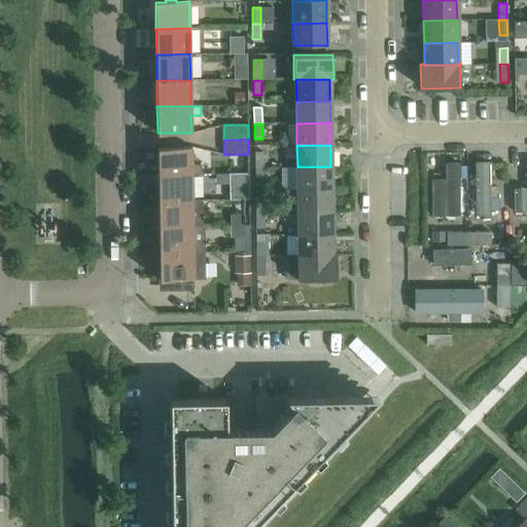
[(159,175),(191,174),(191,147),(157,148),(159,175)]
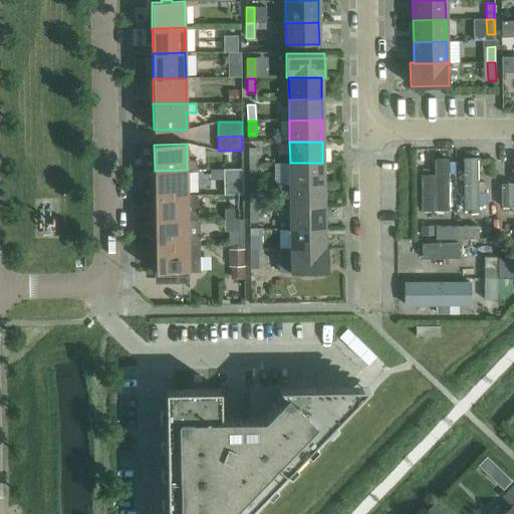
[(248,164),(256,164),(256,148),(248,149),(248,164)]
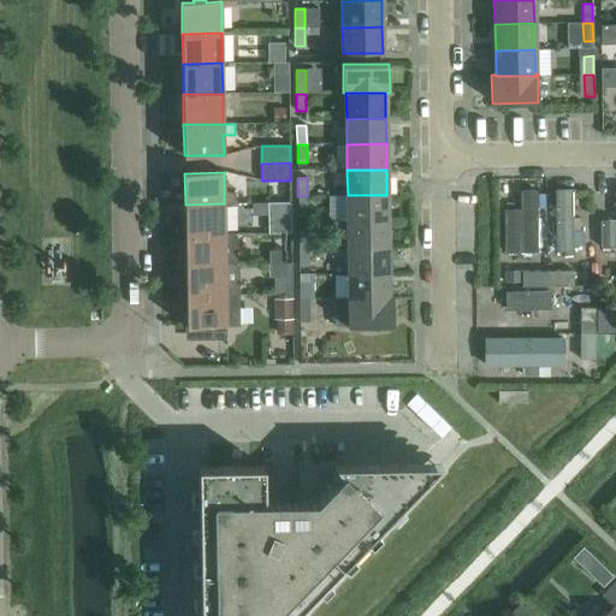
[(573,253),(572,193),(555,193),(556,253),(573,253)]
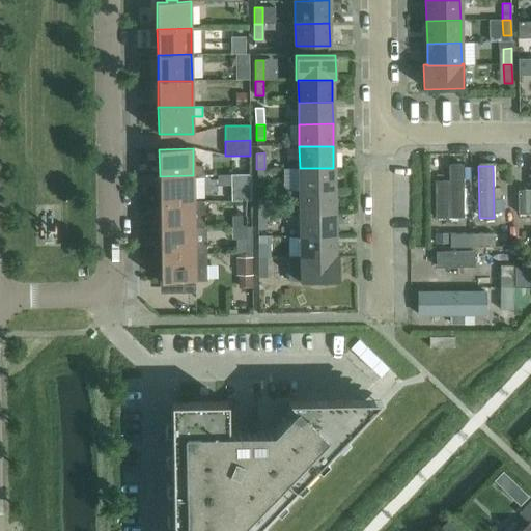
[(465,219),(464,167),(449,167),(449,183),(435,183),(435,219),(465,219)]
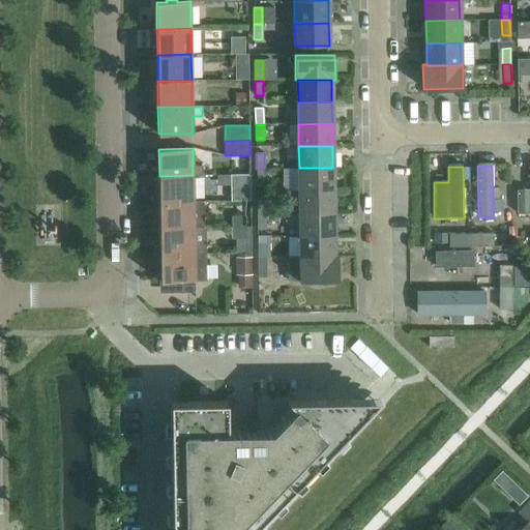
[(333,189),(332,168),(299,168),(299,190),(333,189)]
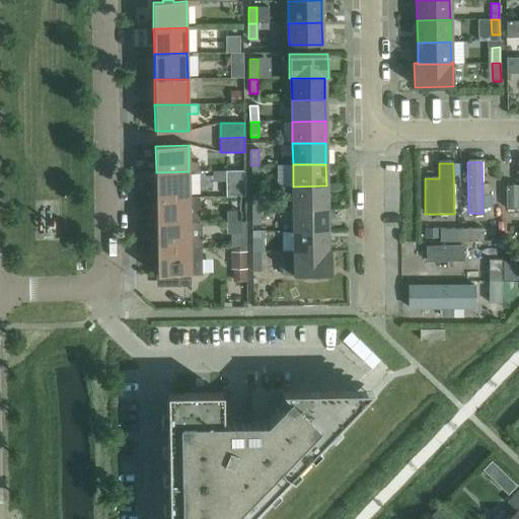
[(260,180),(258,165),(250,165),(251,180),(260,180)]
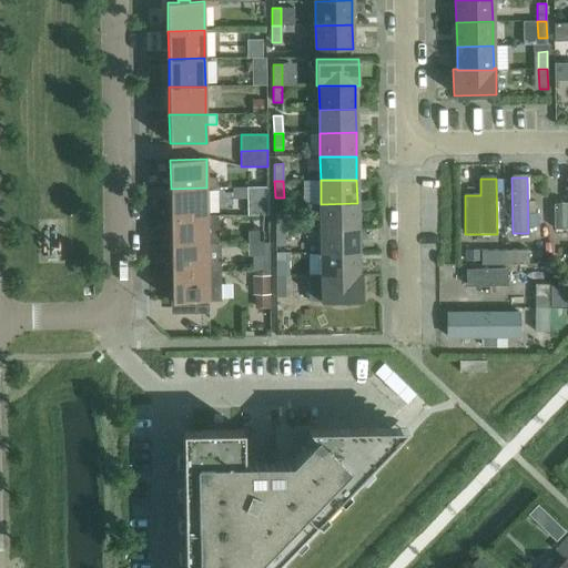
[(247,188),(247,199),(232,199),(232,215),(267,215),(267,186),(247,188)]
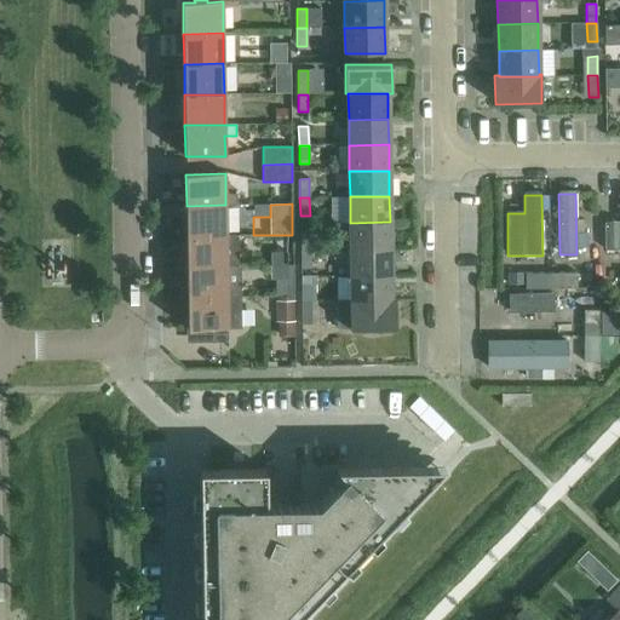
[(227,236),(225,205),(187,206),(187,236),(227,236)]
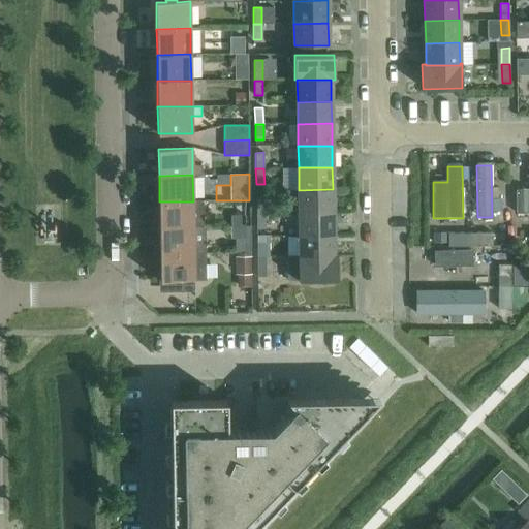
[(333,189),(299,190),(299,212),(333,211),(333,189)]
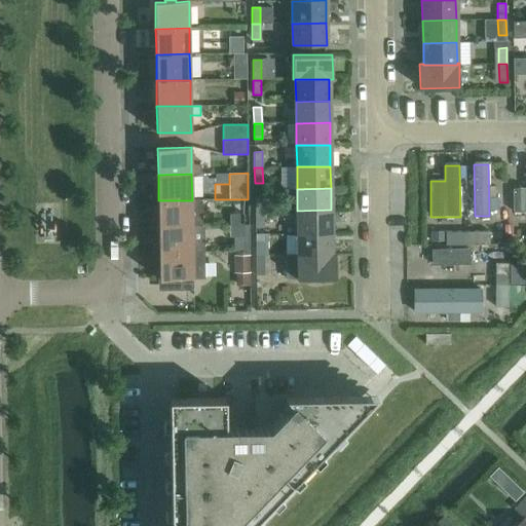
[(255,212),(263,211),(263,196),(255,196),(255,212)]
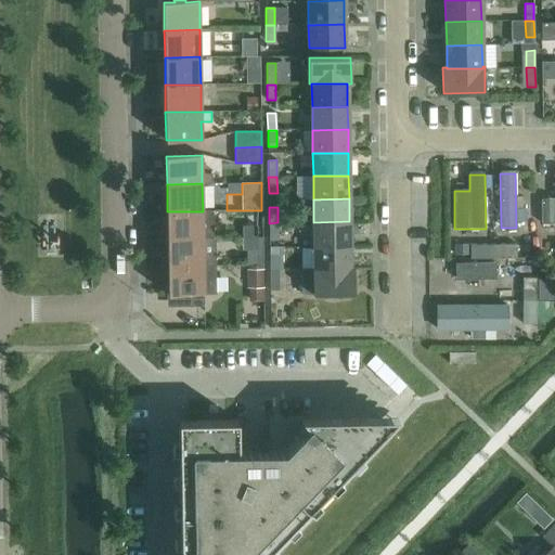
[(203,239),(203,211),(167,211),(167,239),(203,239)]
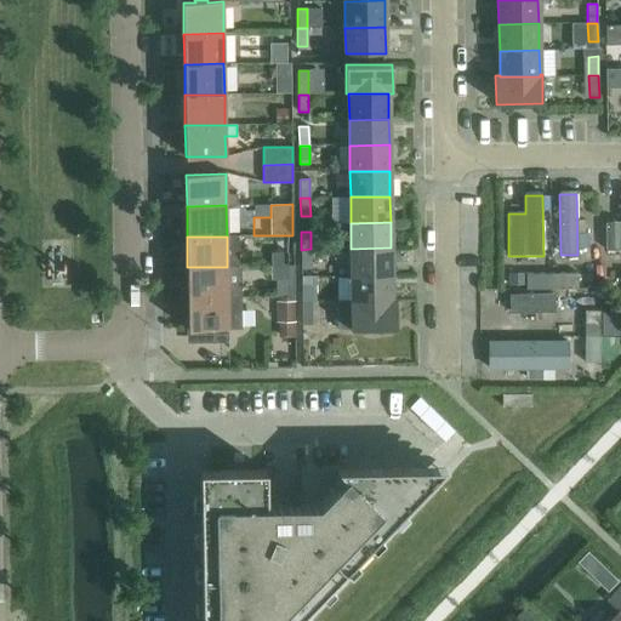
[(391,274),(391,248),(351,249),(352,274),(391,274)]
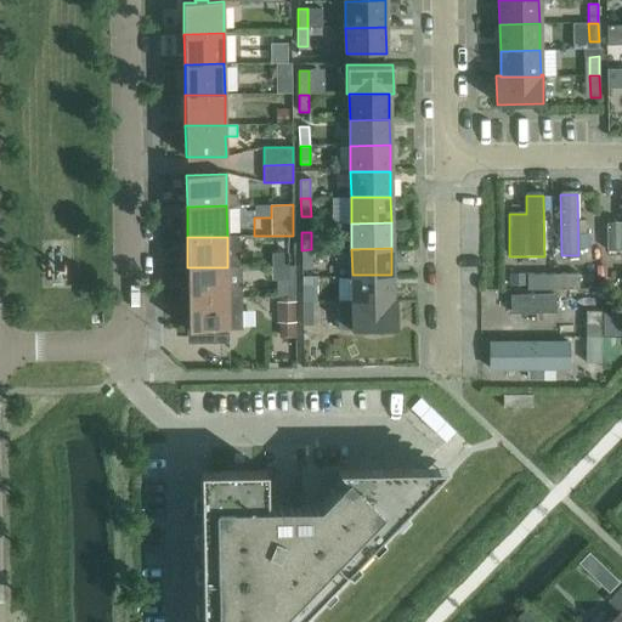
[(311,269),(311,249),(301,250),(301,269),(311,269)]
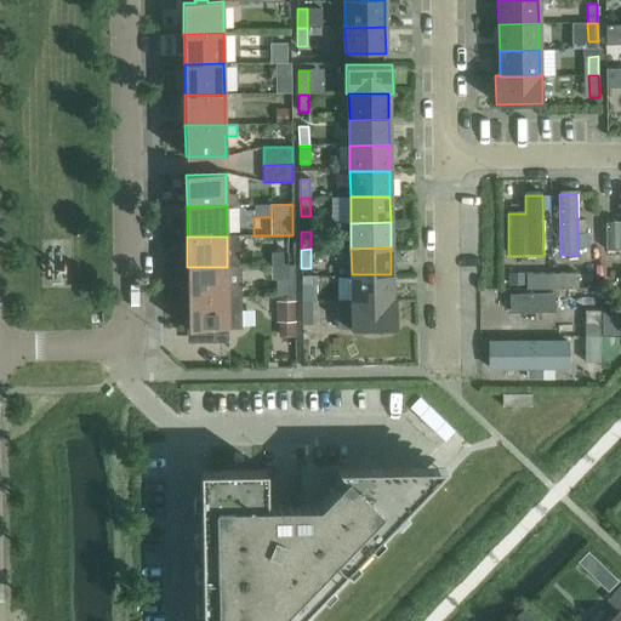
[(271,266),(286,266),(286,252),(271,252),(271,266)]
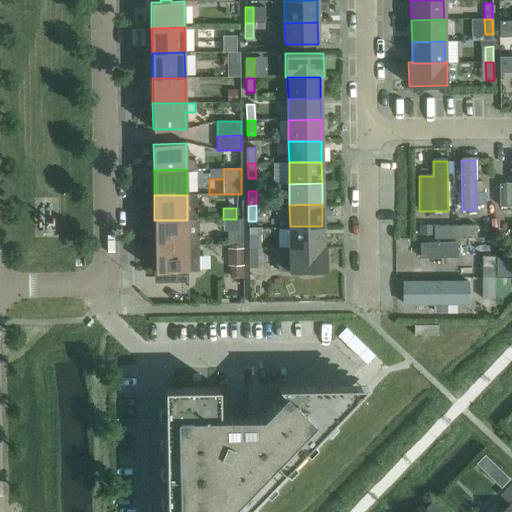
[(242,219),(236,219),(223,219),(224,230),(232,230),(232,244),(242,244),(242,219)]
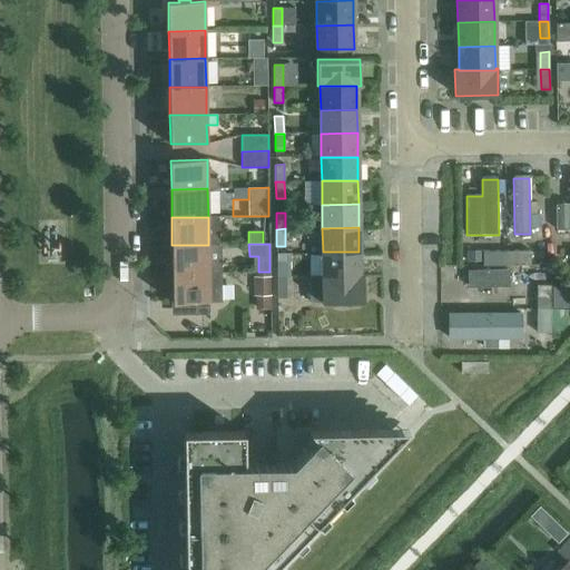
[(208,245),(172,245),(173,273),(222,273),(220,262),(208,262),(208,245)]
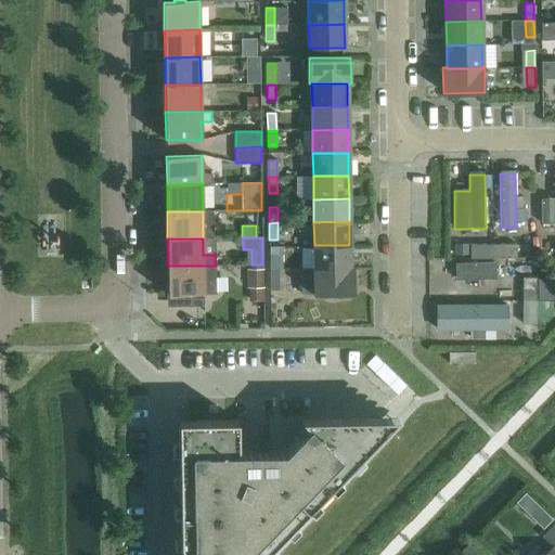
[(516,244),(492,244),(470,245),(470,244),(454,244),(454,256),(470,256),(470,258),(492,258),(516,258),(516,244)]
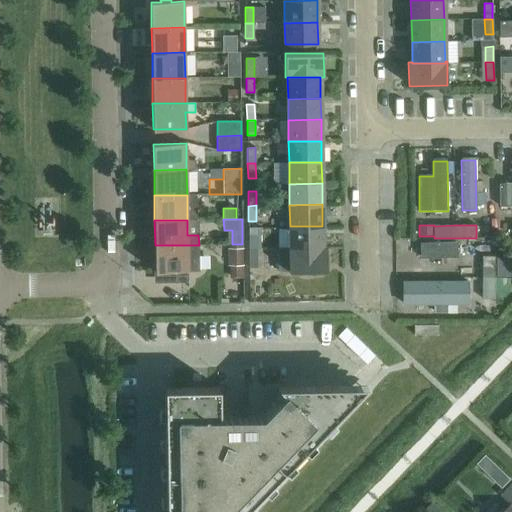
[(322,226),(290,226),(290,247),(288,247),(288,249),(326,248),(326,247),(323,247),(322,226)]
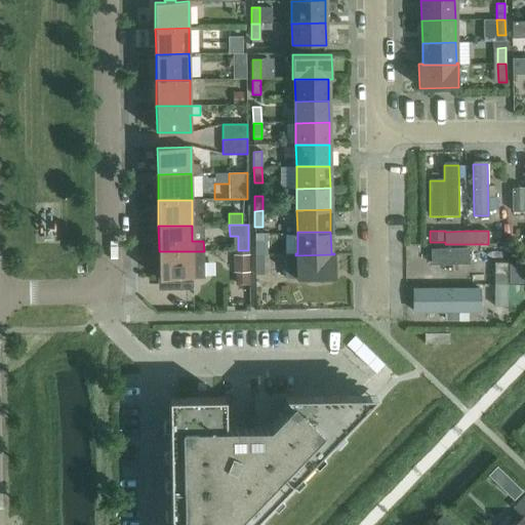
[(255,255),(264,255),(263,240),(254,240),(255,255)]
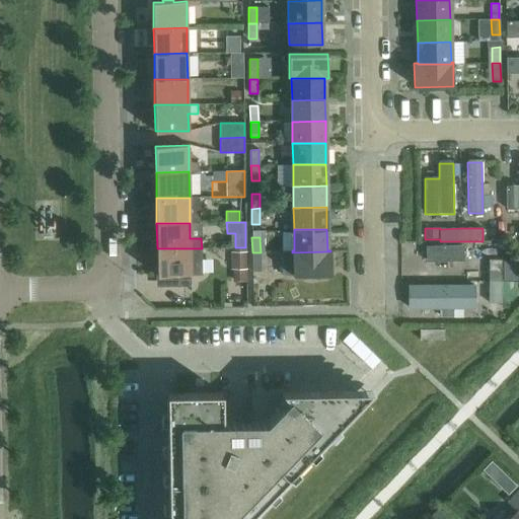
[(467,261),(467,247),(409,248),(409,261),(467,261)]
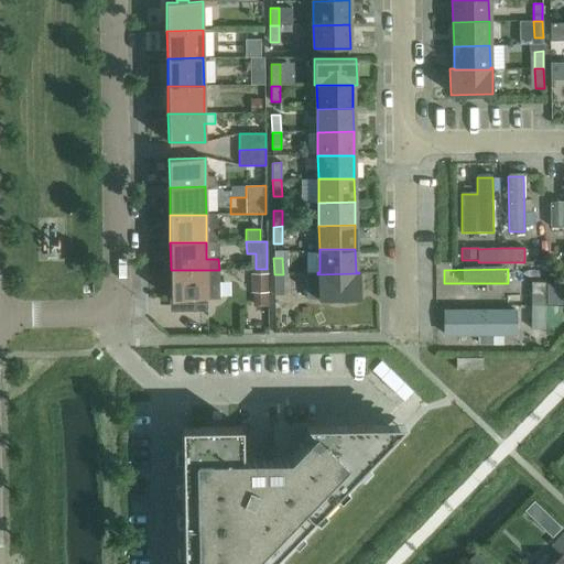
[(219,270),(171,270),(171,299),(195,299),(195,312),(207,312),(207,299),(219,299),(219,270)]
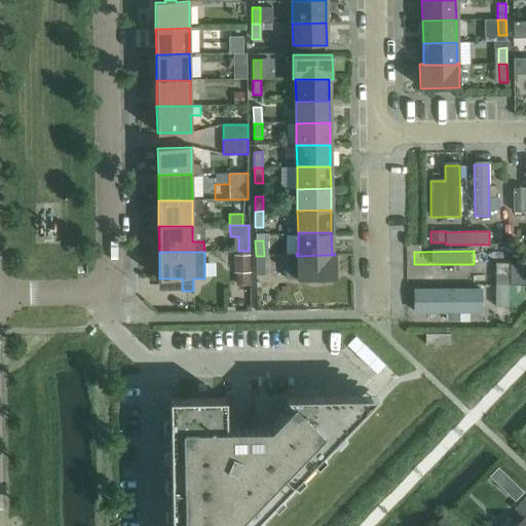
[(336,278),(335,255),(296,256),(296,278),(336,278)]
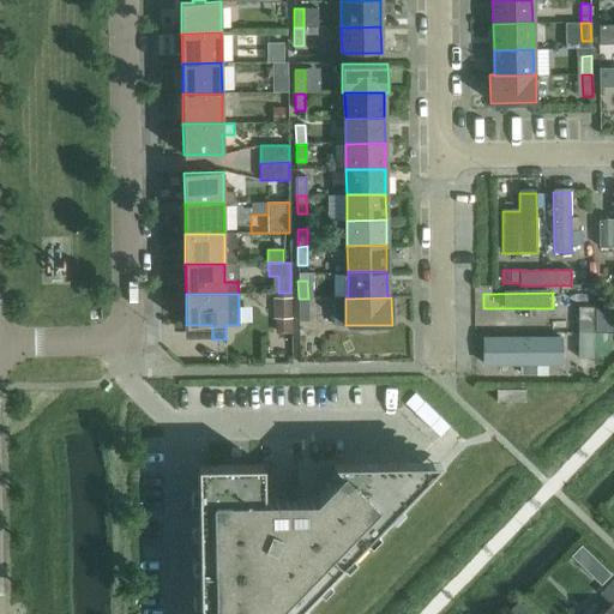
[(308,299),(299,299),(299,321),(308,321),(308,299)]
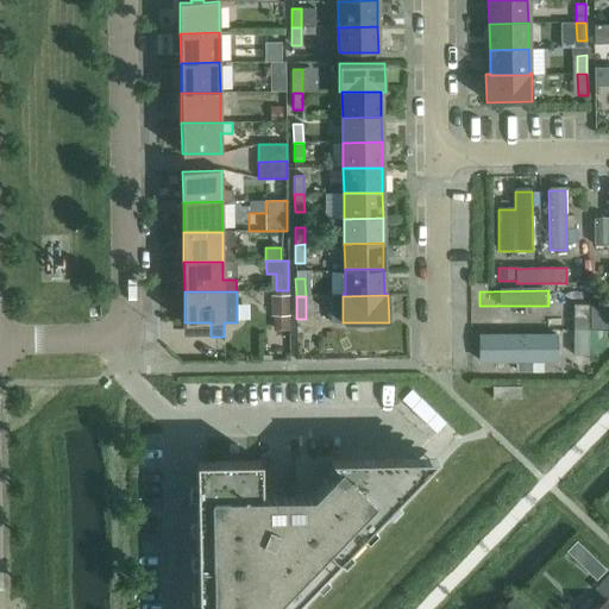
[(288,299),(272,299),(272,319),(288,319),(288,299)]
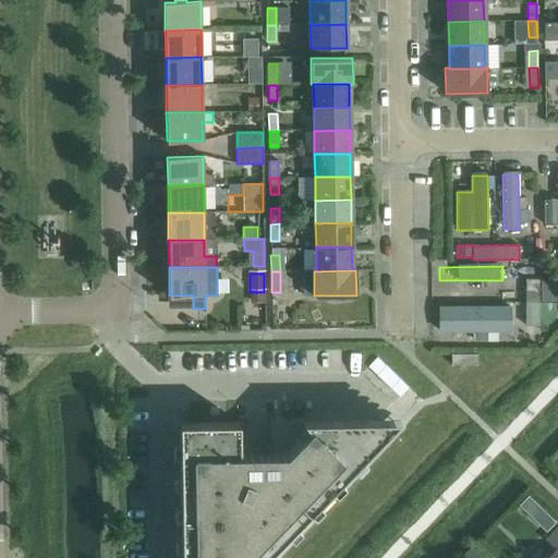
[(502,324),(502,310),(440,310),(440,324),(502,324)]
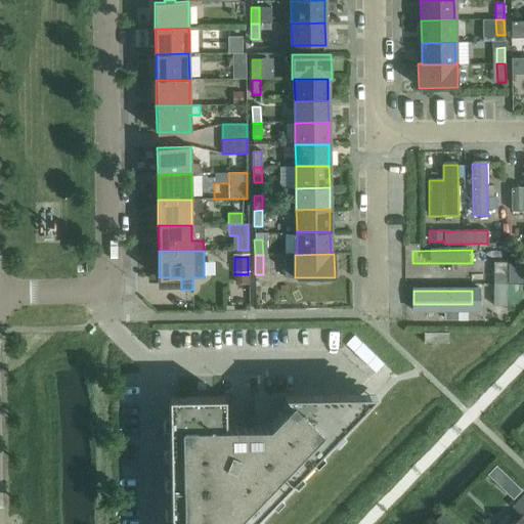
[(224,397),(183,397),(168,398),(170,523),(249,523),(376,394),(284,396),(269,427),(254,427),(254,407),(253,407),(253,416),(244,416),(239,427),(224,427),(224,397)]
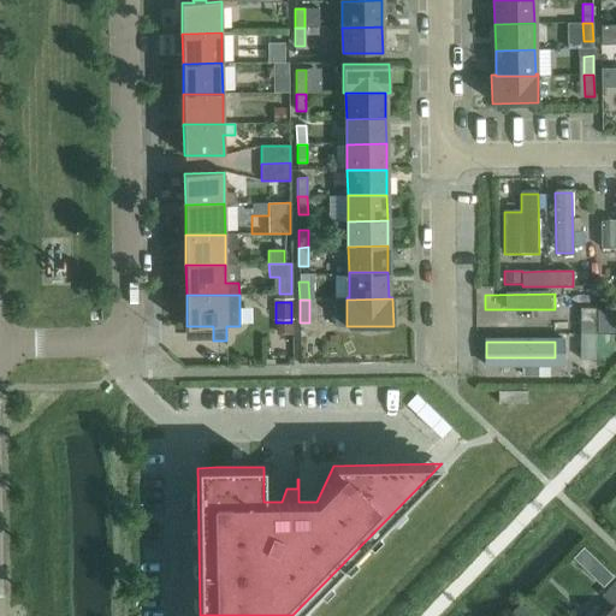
[(615,615),(615,580),(602,596),(614,608),(604,615),(615,615)]
